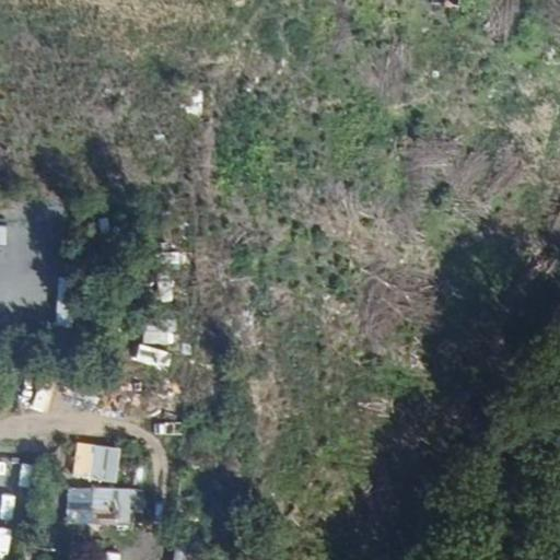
[(47,280),(44,306),(72,310),(76,283),(47,280)]
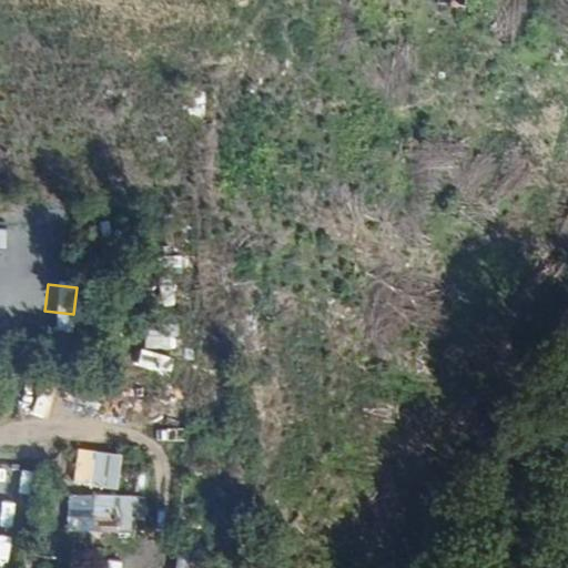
[(121,485),(123,452),(79,449),(77,482),(121,485)]
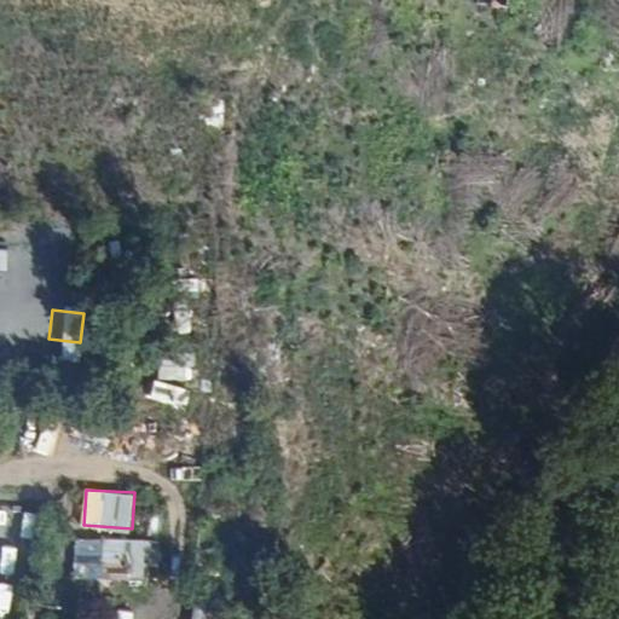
[(77,538),(76,578),(138,579),(139,539),(77,538)]
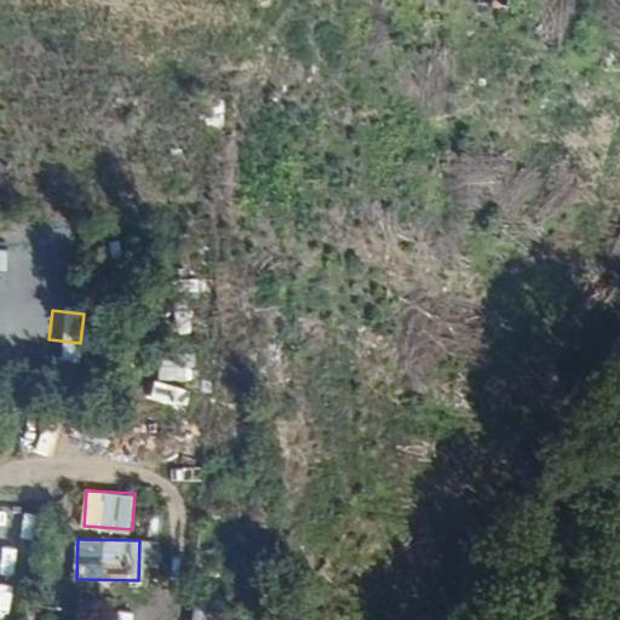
[(194,619),(217,619),(220,606),(197,601),(194,619)]
